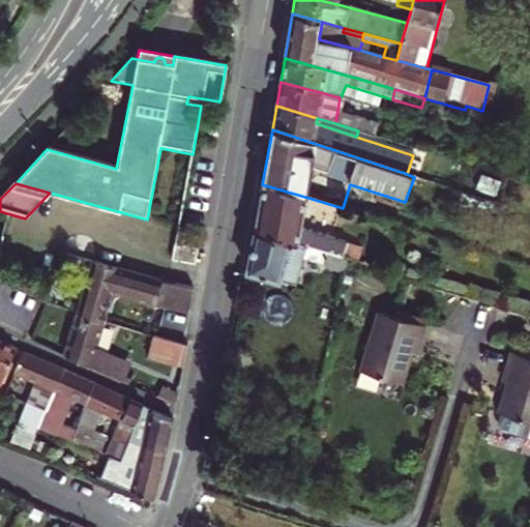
[(348,261),(384,271),(388,255),(303,228),(308,198),(262,184),(254,232),(348,261)]
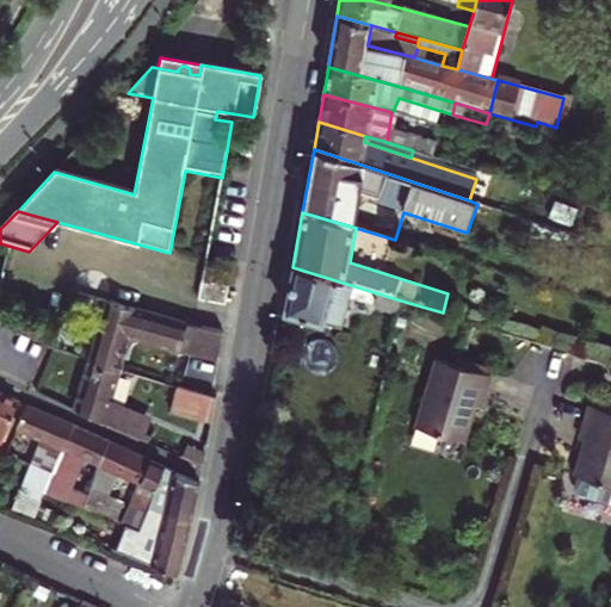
[(394,324),(401,301),(292,267),(284,314),(341,330),(350,301),(380,310),(377,320),(394,324)]
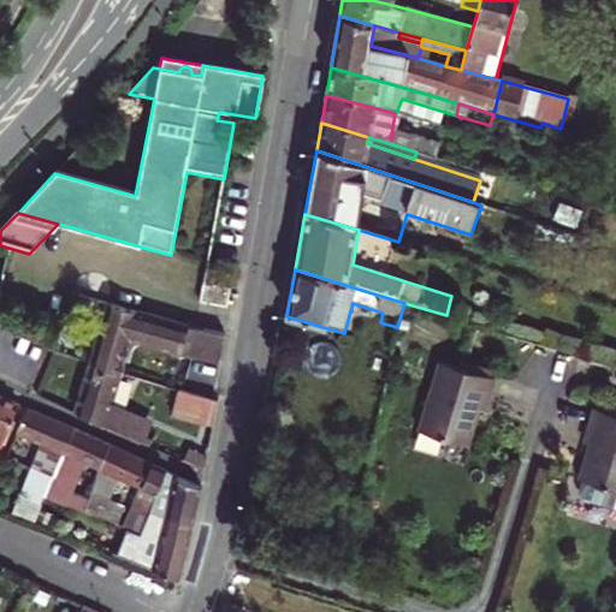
[(230,289),(202,283),(199,302),(225,308),(230,289)]
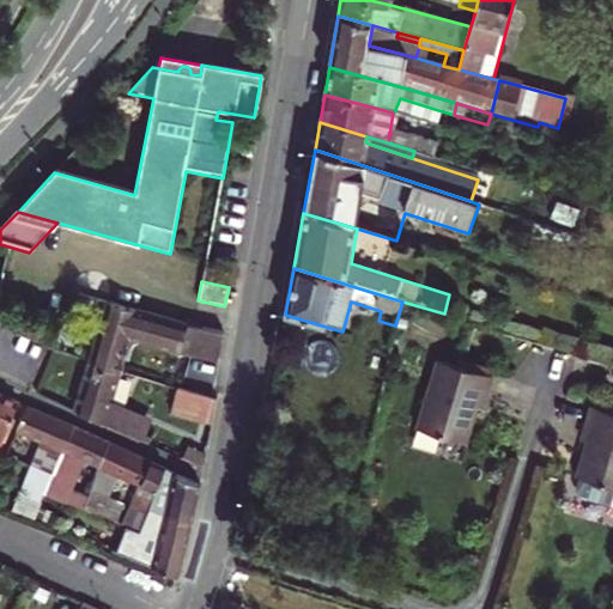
[(223,334),(187,326),(108,304),(90,364),(126,375),(133,341),(218,363),(223,334)]
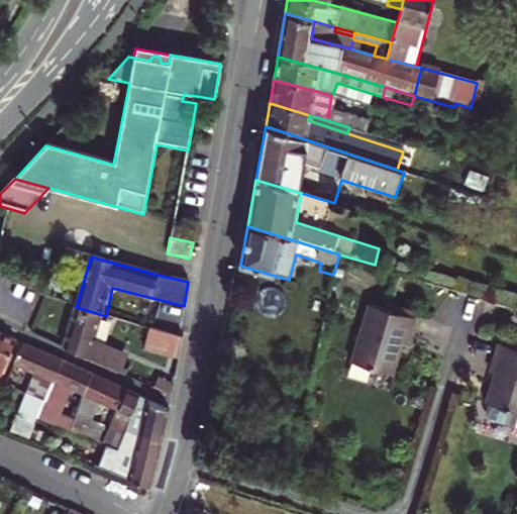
[(337,358),(378,372),(387,341),(393,342),(402,315),(354,300),(337,358)]
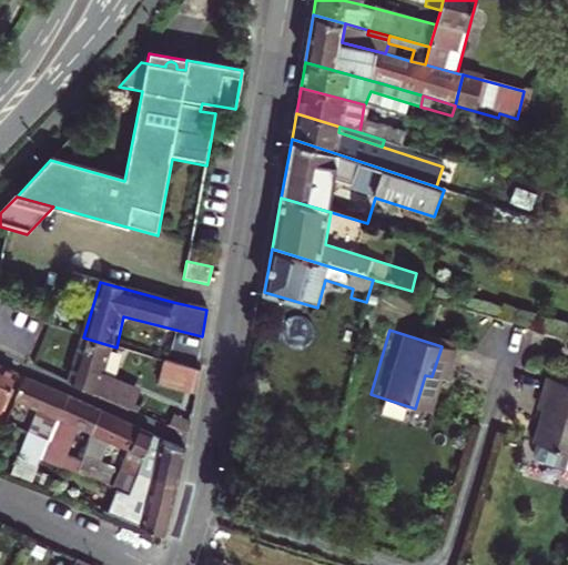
[(108,375),(117,347),(83,338),(70,384),(130,410),(137,394),(105,381),(108,375)]
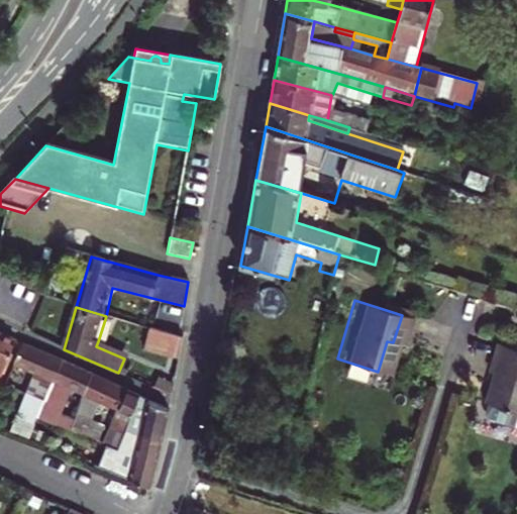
[(145,350),(178,360),(182,338),(149,329),(145,350)]
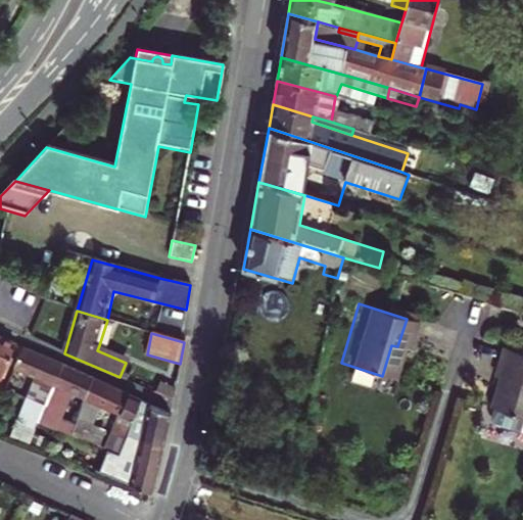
[(17,348),(16,347),(0,339),(0,386),(7,390),(14,376),(7,373),(17,348)]
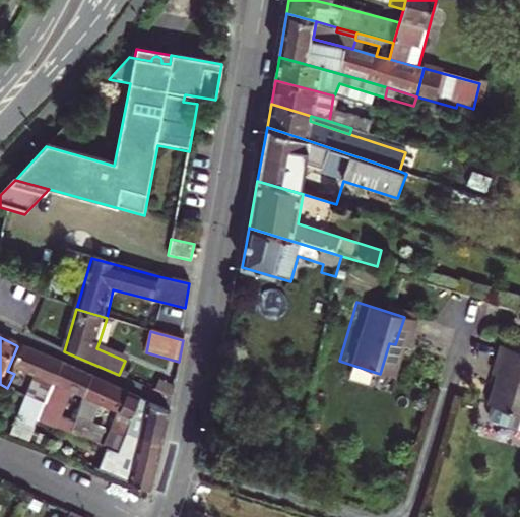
[(128,356),(99,343),(96,348),(125,361),(128,356)]
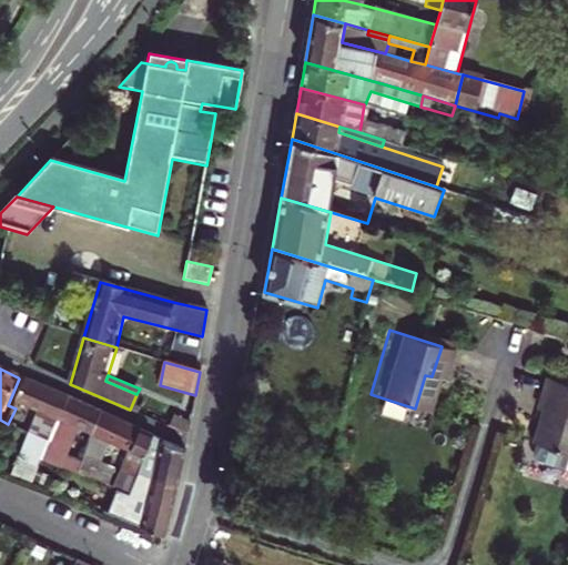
[(29,382),(19,402),(63,421),(71,402),(29,382)]
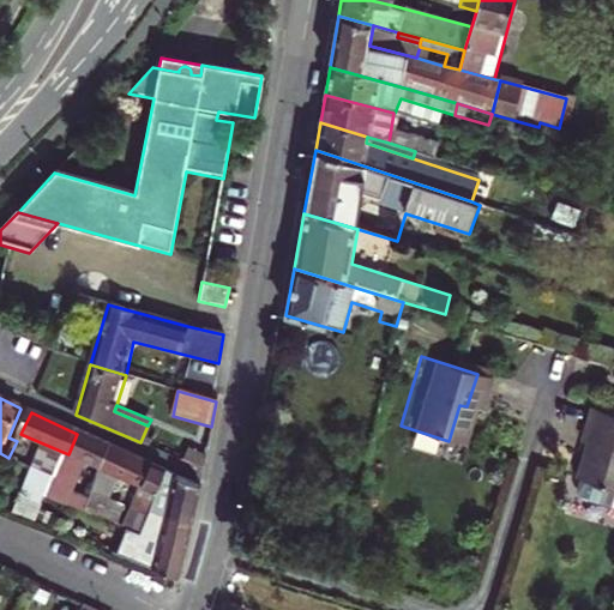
[(601,450),(589,485),(594,487),(590,499),(594,506),(613,512),(613,417),(606,415),(595,448),(601,450)]
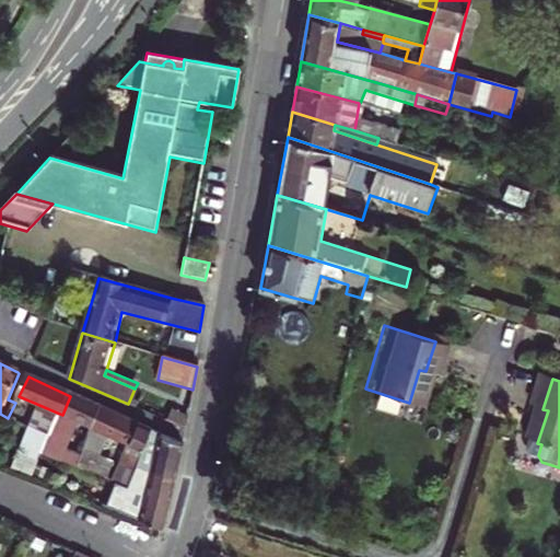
[(78,468),(102,410),(70,396),(62,415),(53,439),(45,456),(57,461),(67,437),(71,439),(76,429),(82,432),(69,465),(78,468)]
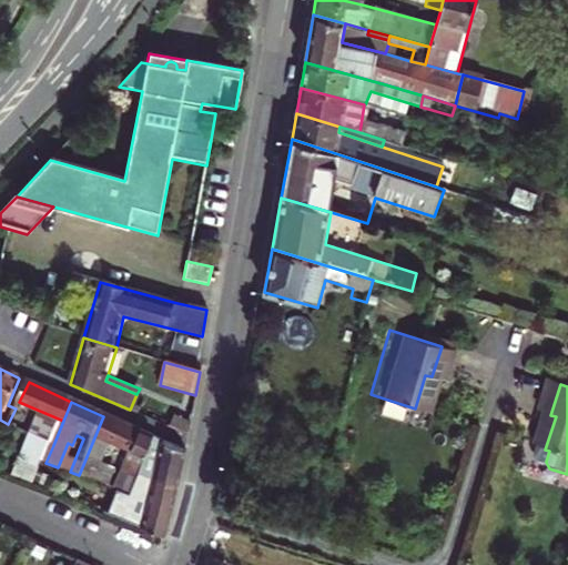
[(79,475),(120,491),(132,495),(138,483),(154,440),(103,416),(79,475)]
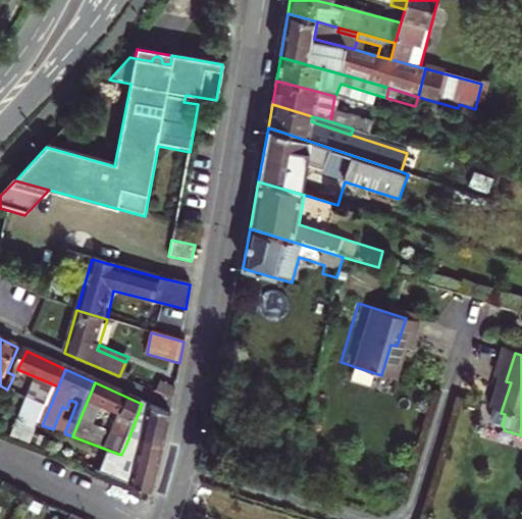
[(49,409),(31,402),(12,439),(33,448),(42,425),(49,409)]
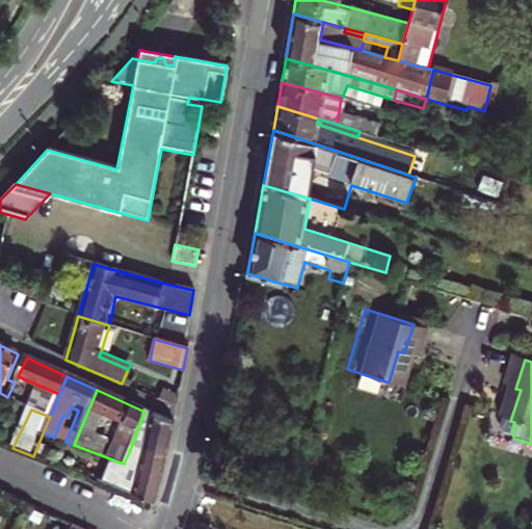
[(144,412),(129,452),(167,461),(176,425),(144,412)]
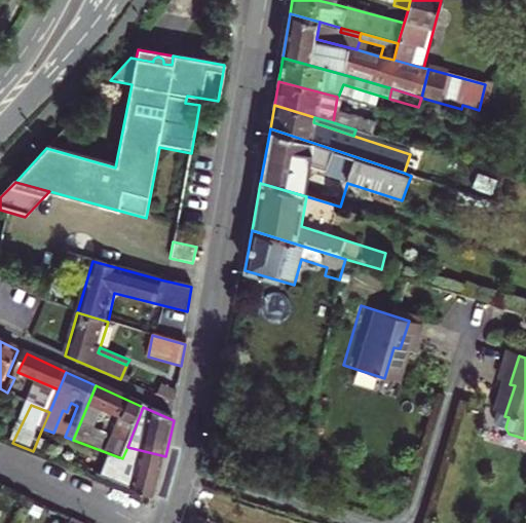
[(155,499),(165,456),(127,447),(122,458),(111,454),(103,479),(129,489),(155,499)]
